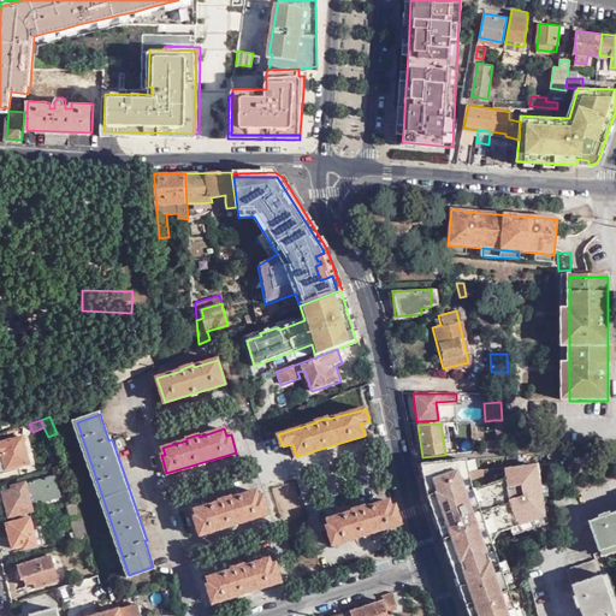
[(0,455),(3,456),(6,471),(30,465),(24,438),(0,443),(0,455)]
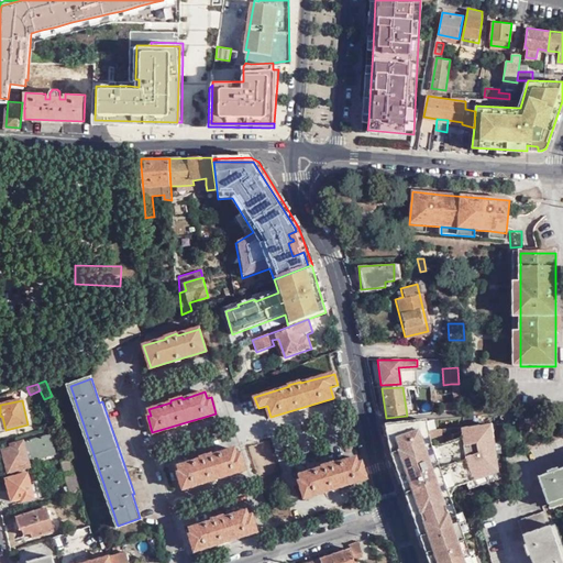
[(440,406),(440,412),(460,410),(460,404),(440,406)]
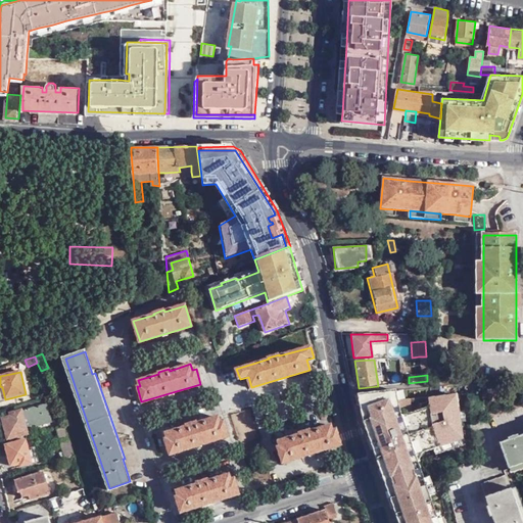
[(387,448),(372,455),(395,522),(436,522),(417,465),(414,467),(411,460),(416,449),(422,447),(424,453),(461,439),(455,395),(427,399),(396,402),(394,391),(361,395),(362,405),(365,412),(370,411),(370,413),(369,413),(375,432),(381,430),(387,448)]
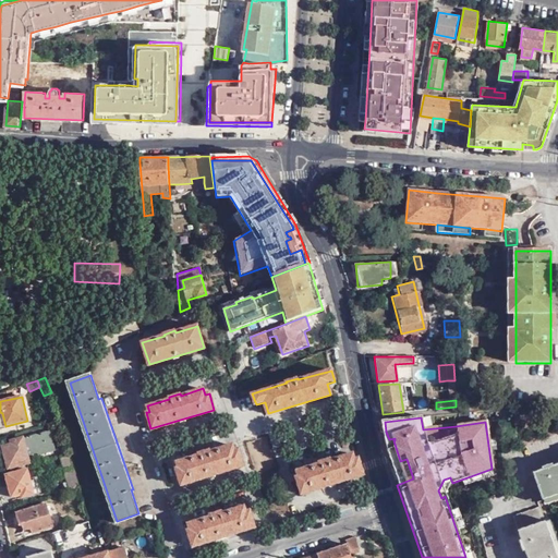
[(23,438),(27,455),(37,452),(38,455),(56,451),(51,432),(23,438)]
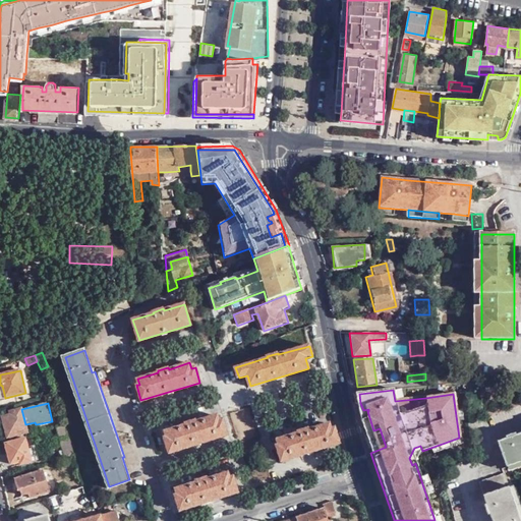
[(27,432),(25,424),(21,409),(2,413),(8,437),(27,432)]
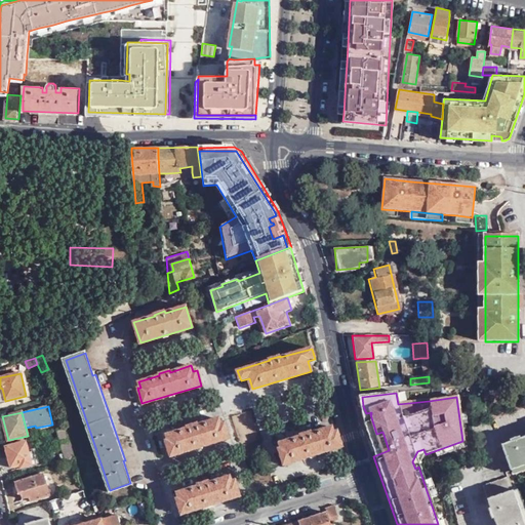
[(188,428),(166,433),(168,438),(166,439),(171,456),(230,438),(225,421),(220,422),(219,417),(198,423),(198,422),(187,426),(188,428)]
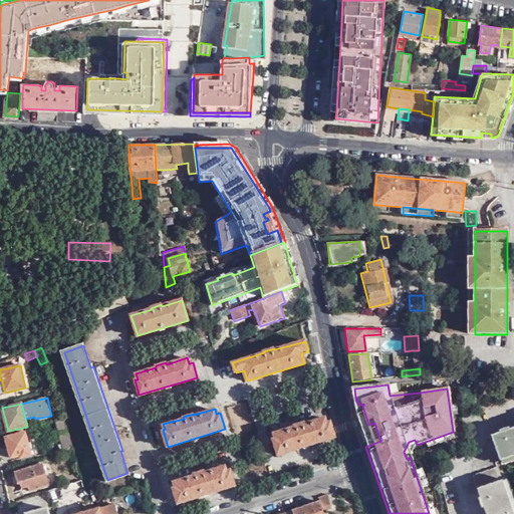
[(294,427),(274,433),(276,439),(274,440),(278,455),(336,438),(331,422),(327,423),(325,418),(304,425),(303,423),(294,426),(294,427)]
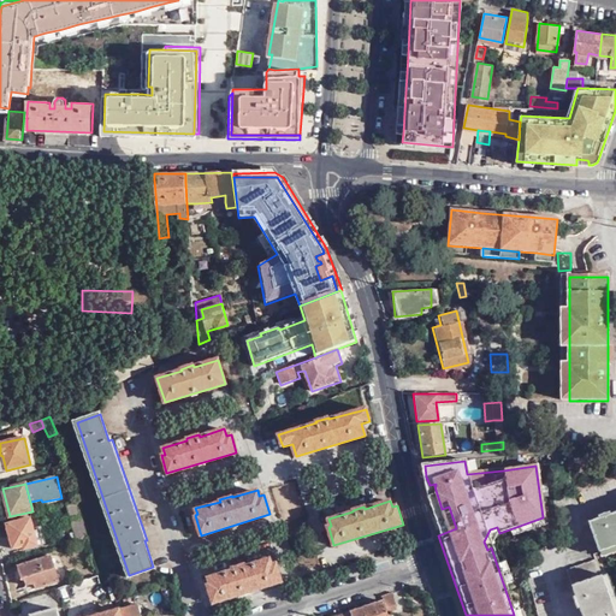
[(615,511),(591,522),(600,551),(615,545),(615,511)]
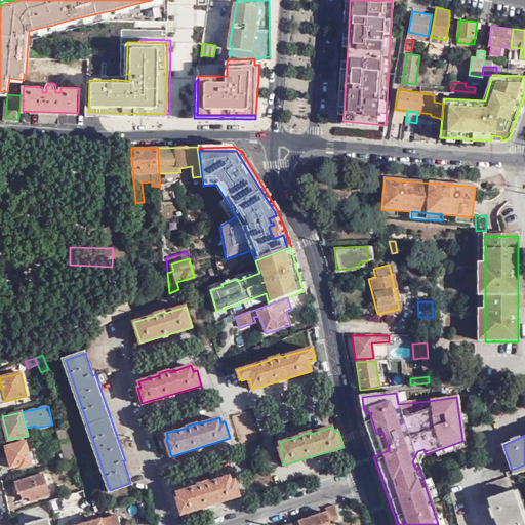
[(27,442),(6,446),(11,468),(23,465),(24,467),(32,465),(27,442)]
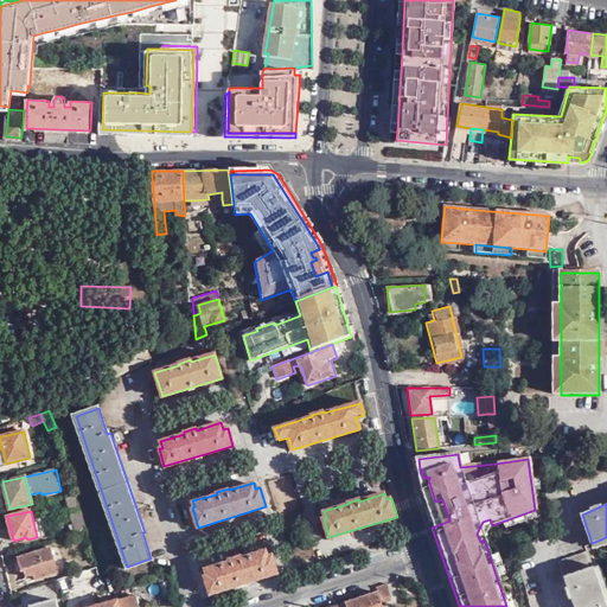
[(480,542),(484,540),(492,525),(490,519),(483,522),(477,534),(480,542)]
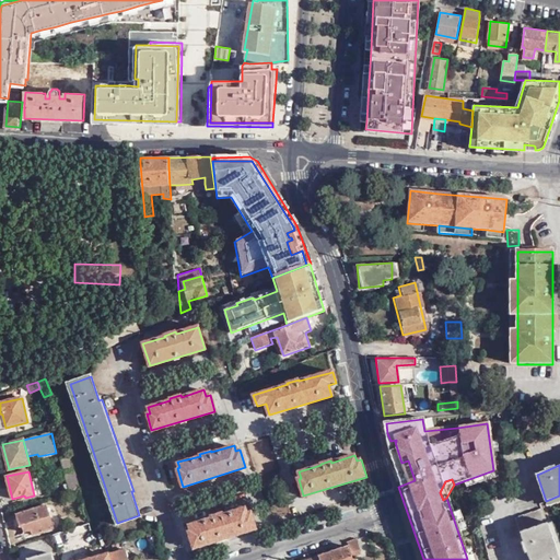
[(55,528),(47,504),(16,513),(20,526),(23,525),(24,531),(32,529),(33,534),(55,528)]
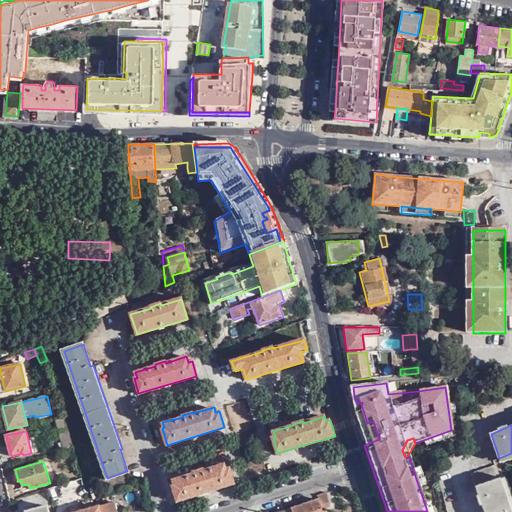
[(194,473),(173,479),(175,485),(173,485),(177,501),(235,483),(230,468),(227,469),(225,464),(205,470),(204,468),(194,471),(194,473)]
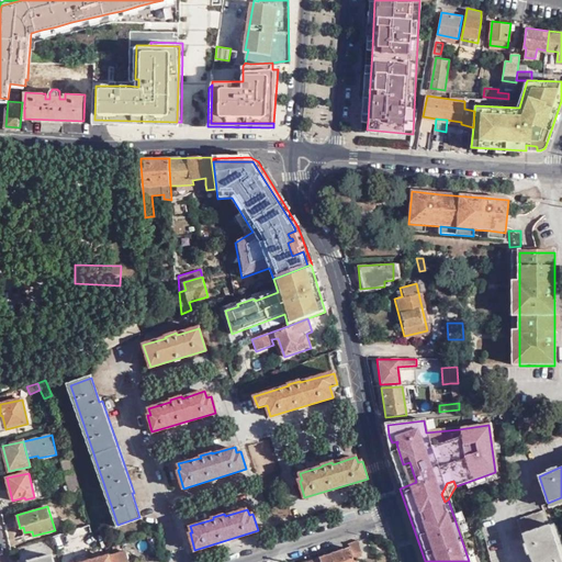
[(559,561),(543,509),(518,518),(532,561),(559,561)]
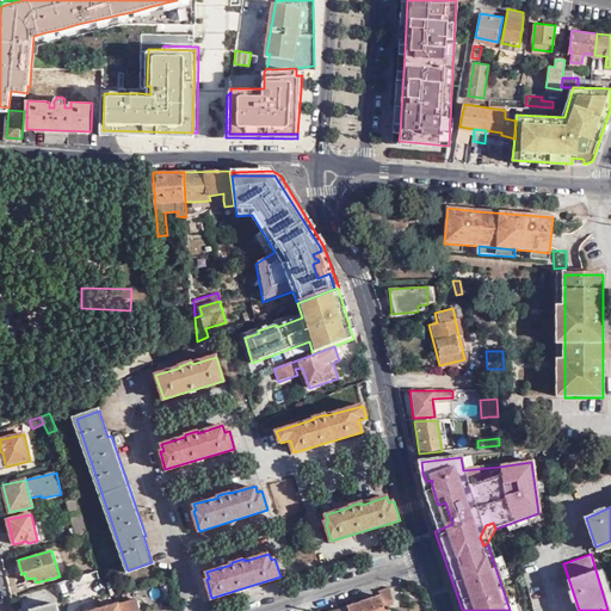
[(100,580),(98,572),(59,582),(61,590),(100,580)]
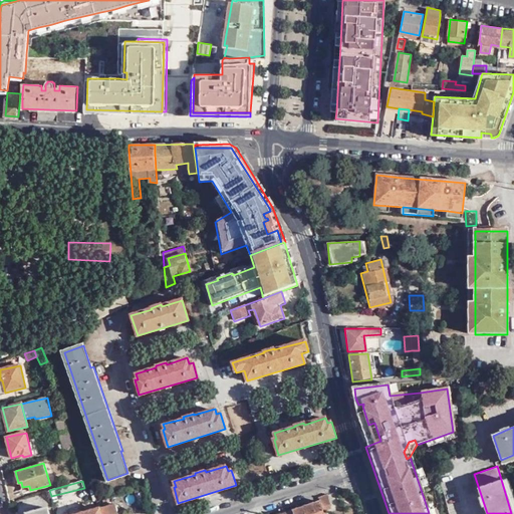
[(147,487),(135,491),(139,504),(151,501),(147,487)]
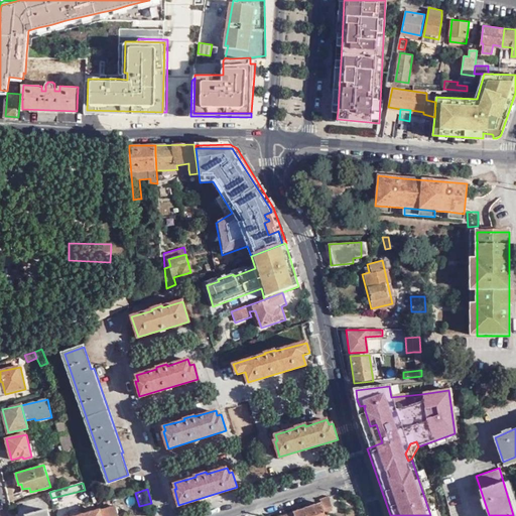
[(330,496),(321,498),(323,504),(326,513),(335,511),(330,496)]
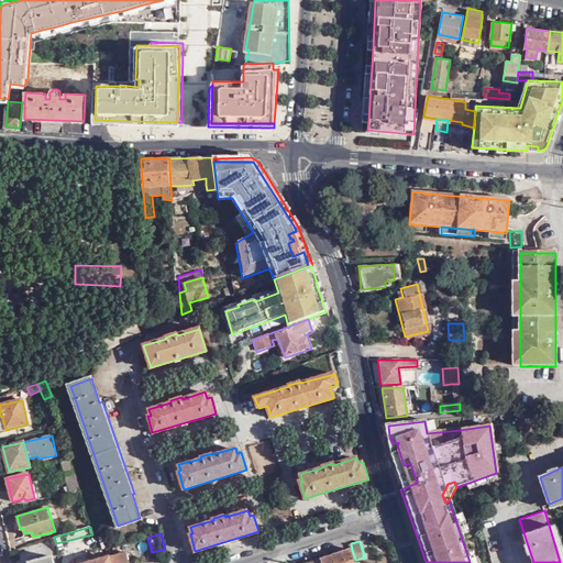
[(352,550),(337,554),(339,562),(356,562),(355,560),(352,550)]
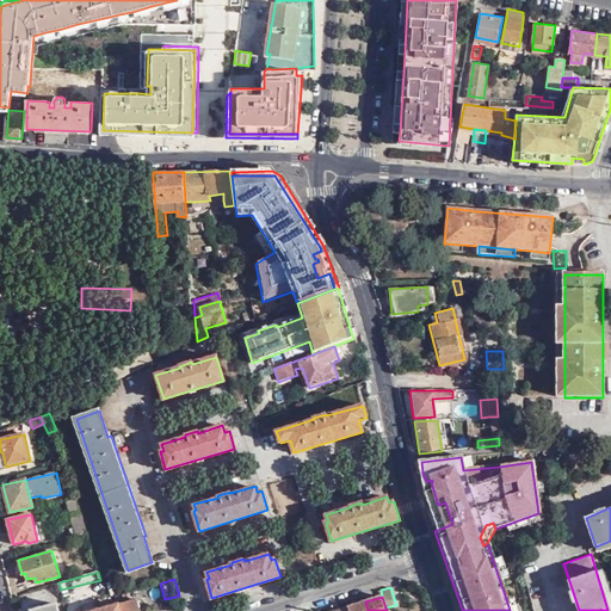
[(118,604),(119,610),(141,610),(137,599),(133,600),(125,602),(118,604)]
